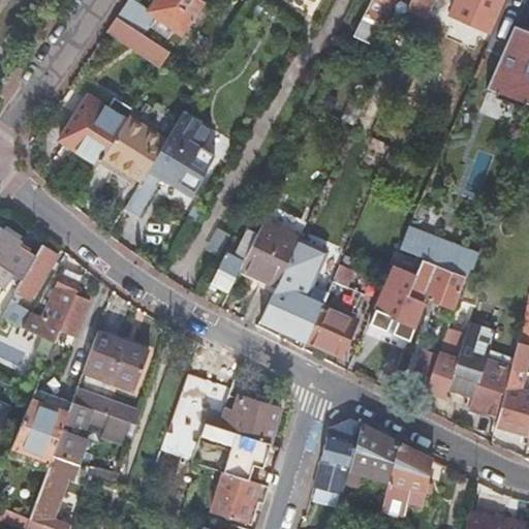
[(147,8),(134,0),(125,0),(116,16),(139,32),(142,33),(154,14),(146,9),(147,8)]
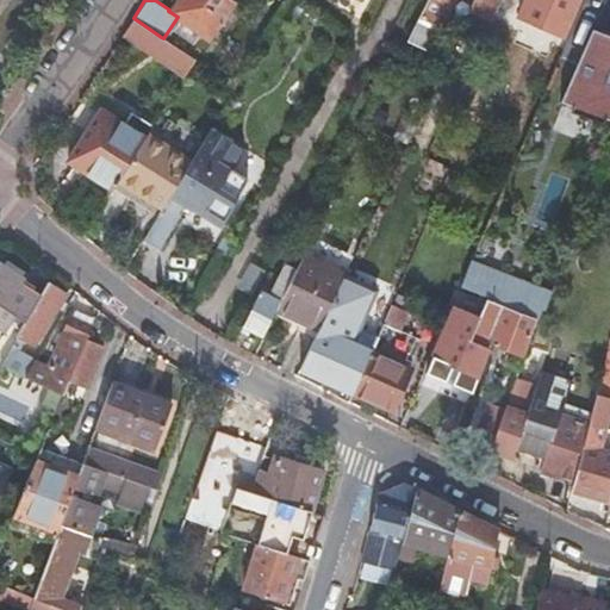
[(228,0),(175,0),(169,10),(168,11),(178,17),(206,37),(228,0)]
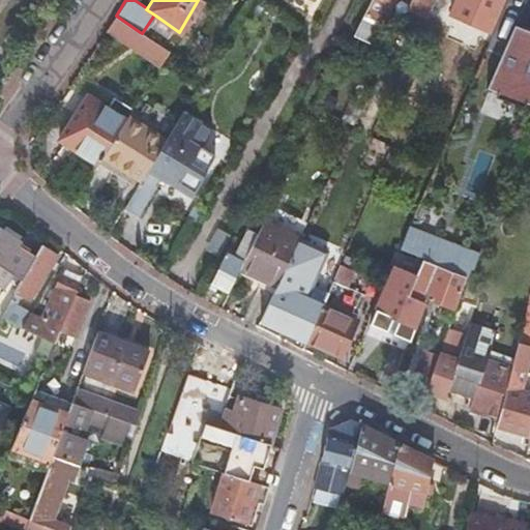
[(370,0),(353,34),(372,42),(392,0),(370,0)]
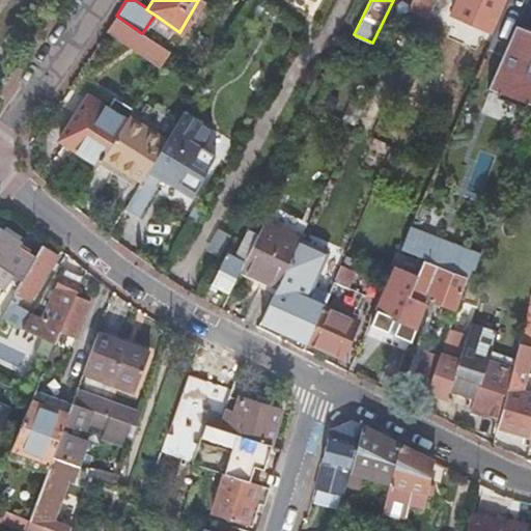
[(409,0),(407,7),(425,17),(432,0),(409,0)]
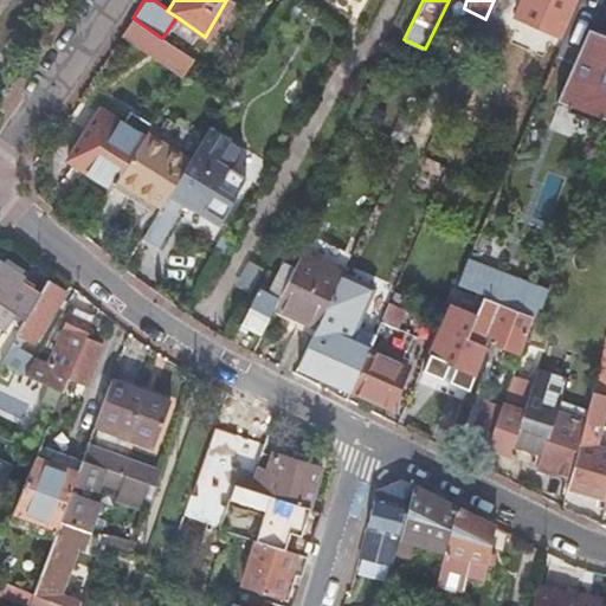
[(559,33),(572,0),(517,0),(513,12),(509,11),(504,19),(519,26),(522,17),(559,33)]
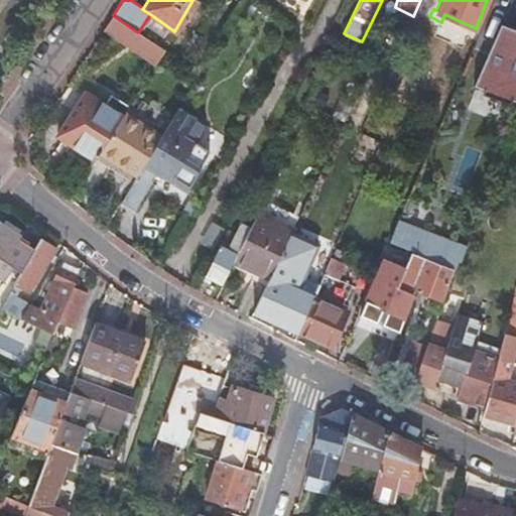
[(136,31),(113,15),(104,28),(127,44),(136,31)]
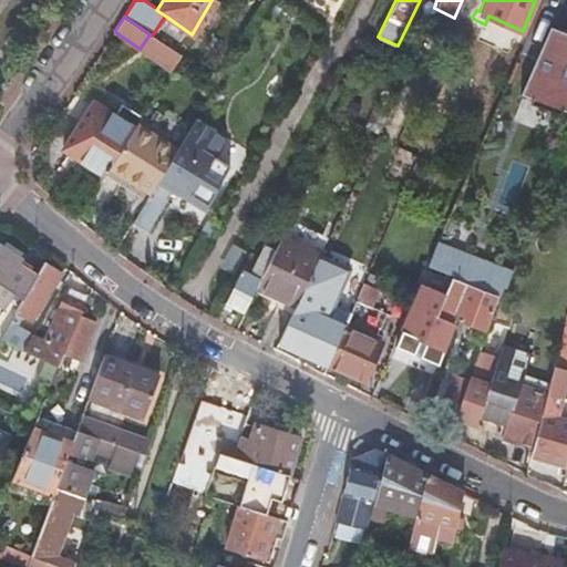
[(152,35),(150,34),(140,49),(171,71),(181,57),(152,35)]
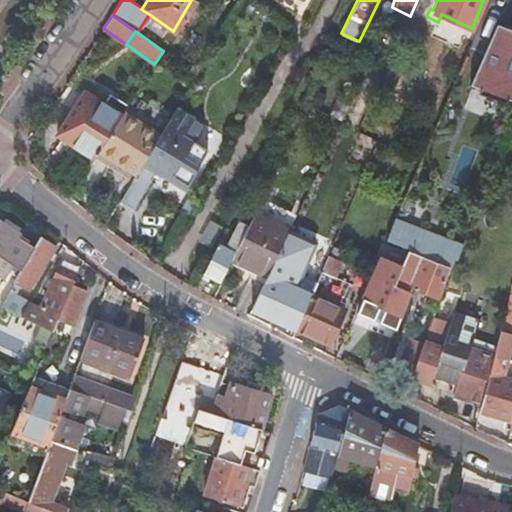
[(56,134),(95,159),(100,151),(121,117),(84,93),(56,134)]
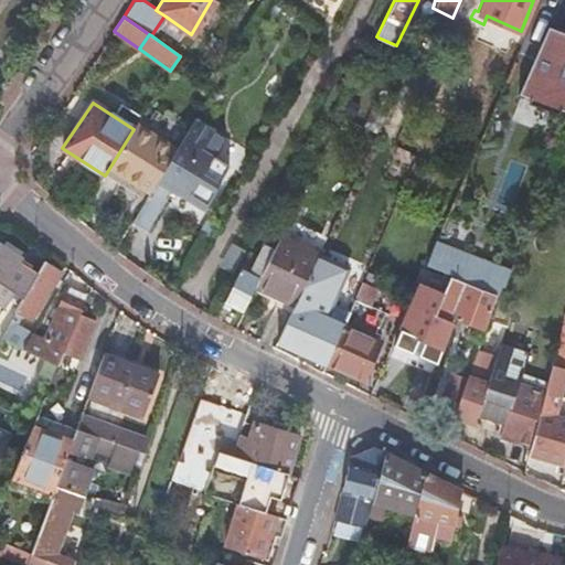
[(149,192),(130,222),(146,232),(176,184),(206,204),(230,166),(202,148),(214,129),(195,118),(183,137),(173,153),(149,192)]
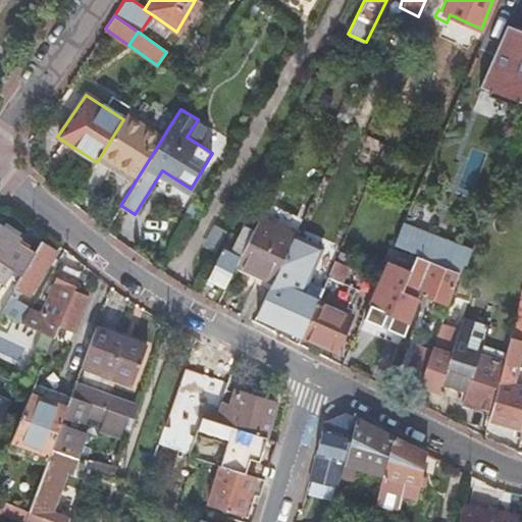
[(123,119),(102,154),(138,177),(160,142),(124,119),(123,119)]
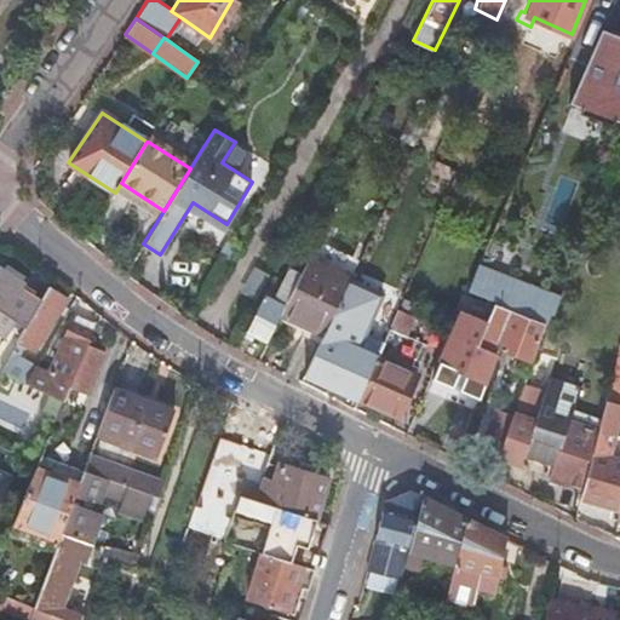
[(518,216),(501,210),(487,245),(465,294),(492,304),(511,311),(545,227),(518,216)]
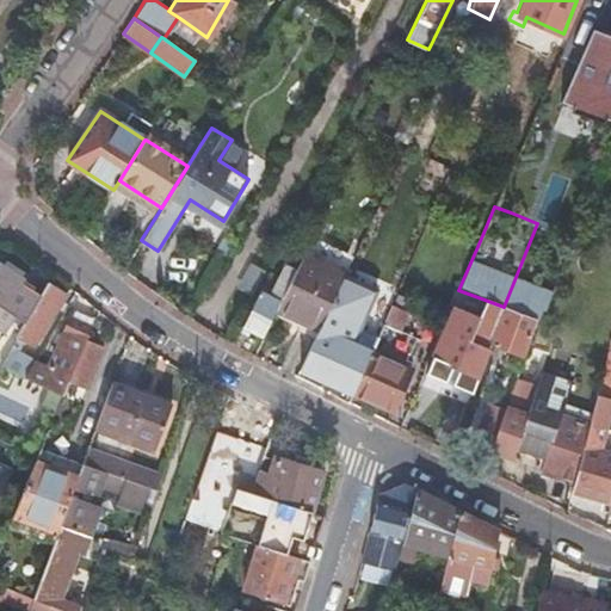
[(572,239),(537,223),(504,307),(536,319),(541,320),(572,239)]
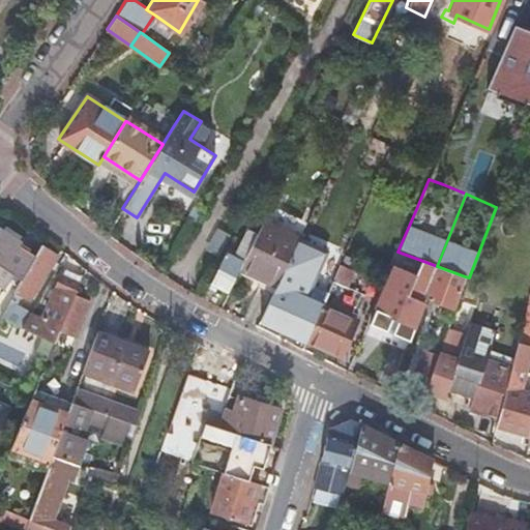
[(261,204),(247,230),(257,234),(264,217),(269,208),(261,204)]
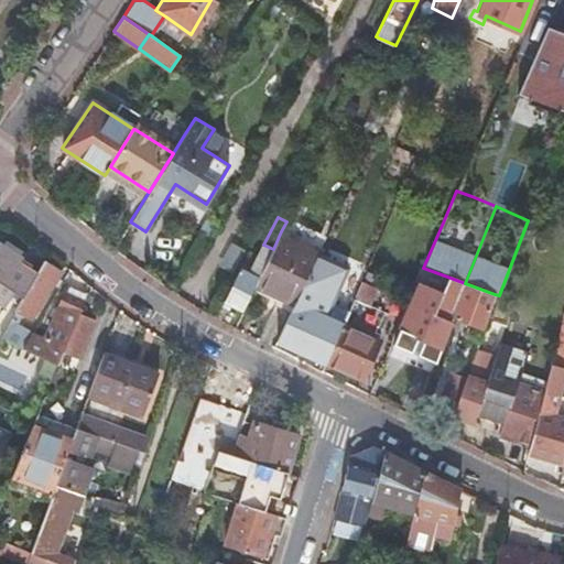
[(281,231),(273,249),(252,292),(289,311),(292,303),(318,250),(281,231)]
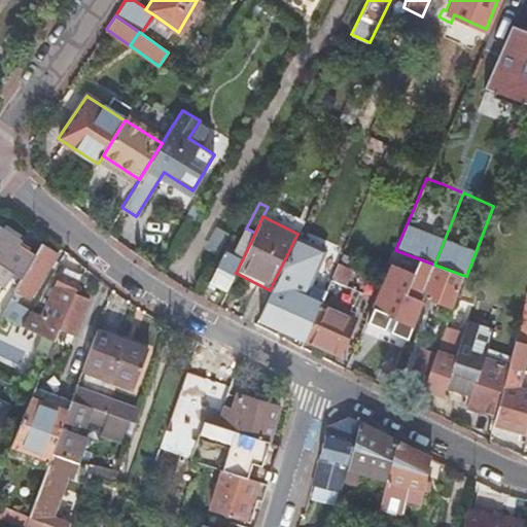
[(14,274),(24,280),(38,257),(30,253),(31,250),(19,242),(22,237),(6,226),(3,232),(0,230),(0,290),(3,286),(5,287),(14,274)]
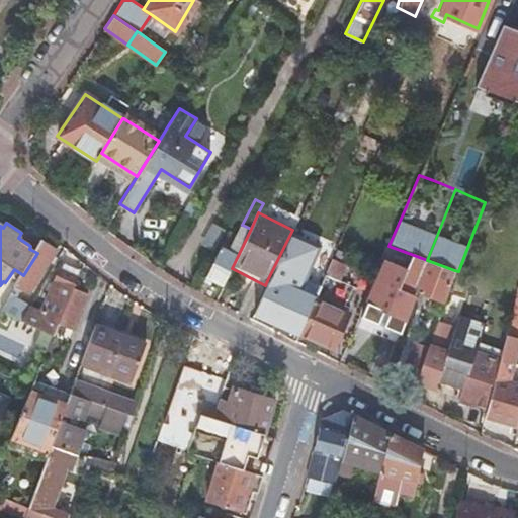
[(231,244),(224,240),(204,276),(223,285),(232,268),(251,229),(242,225),(231,244)]
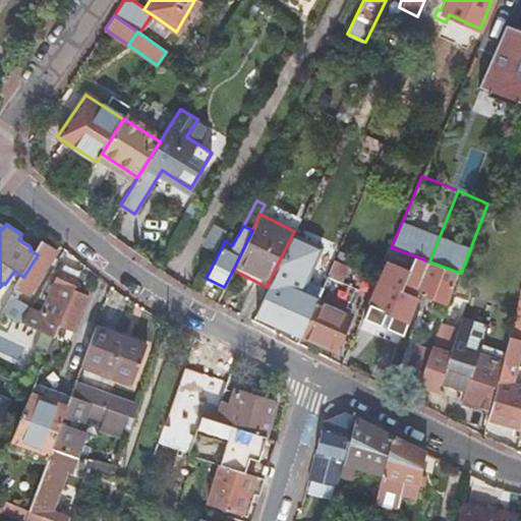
[(23,277),(2,313),(14,319),(25,300),(20,296),(22,292),(32,297),(58,250),(54,247),(45,242),(38,254),(23,277)]
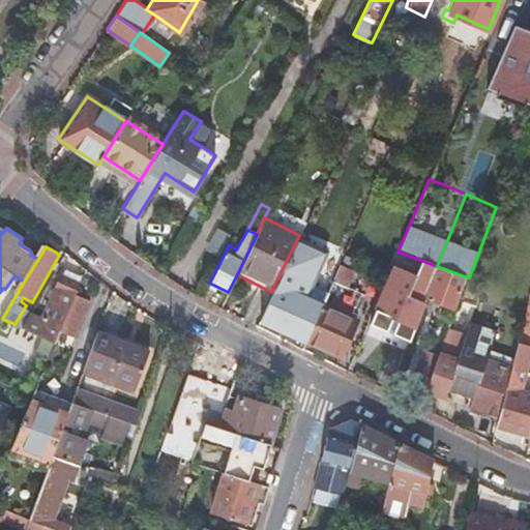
[(398,252),(390,266),(415,275),(420,260),(398,252)]
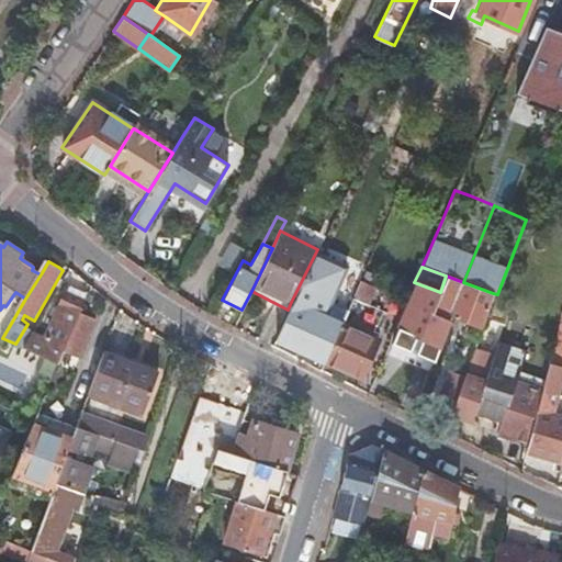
[(430,316),(442,321),(448,304),(484,318),(493,293),(463,282),(446,276),(440,292),(437,298),(430,316)]
